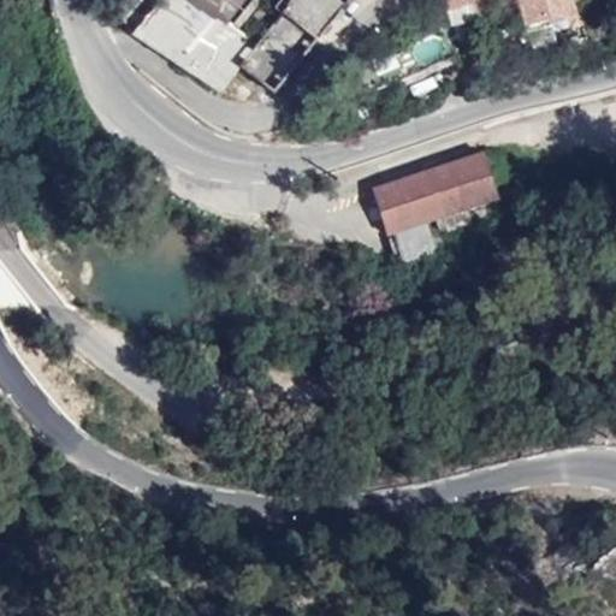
[(199,0),(163,0),(134,37),(219,93),(241,69),(237,66),(256,46),(199,0)]
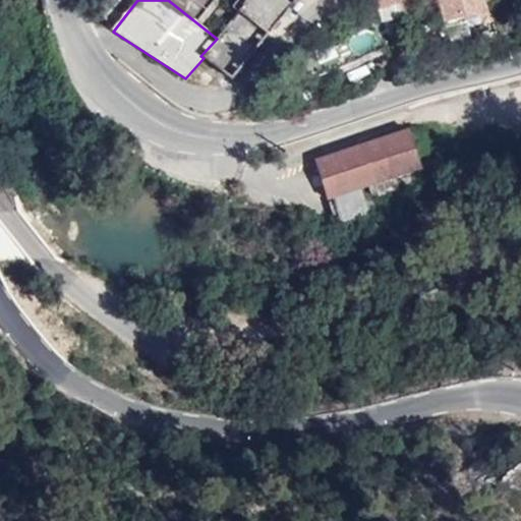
[(204,58),(232,80),(285,17),(298,0),(243,0),(242,2),(245,5),(217,39),(200,56),(204,58)]
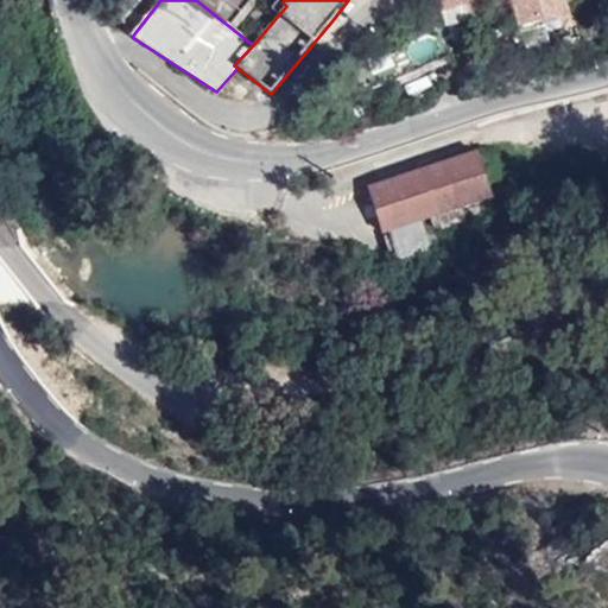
[(564,0),(513,0),(520,25),(545,18),(546,24),(570,18),(564,0)]
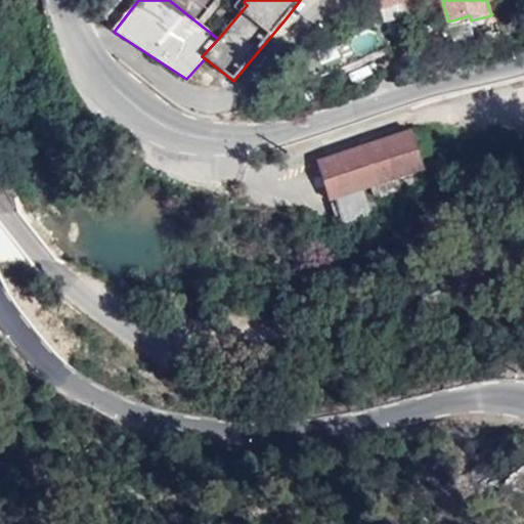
[(347,39),(355,56),(382,44),(374,27),(347,39)]
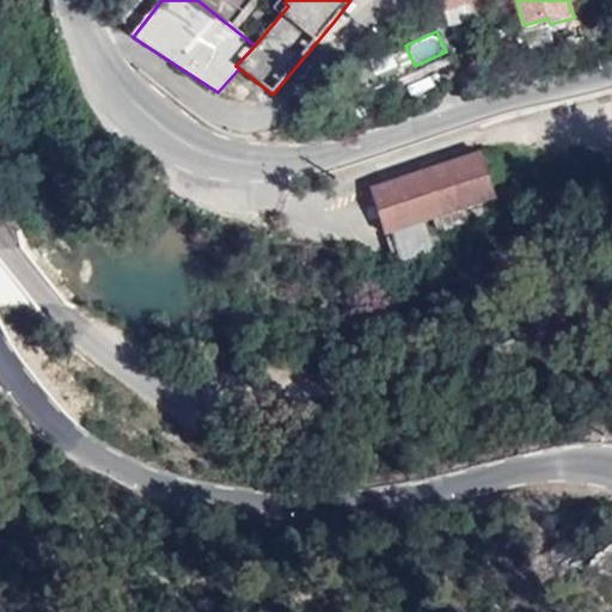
[(481,151),(368,188),(383,237),(392,232),(395,236),(391,237),(398,259),(432,248),(427,236),(467,221),(464,208),(496,197),(493,182),(501,179),(494,157),(484,159),(481,151)]
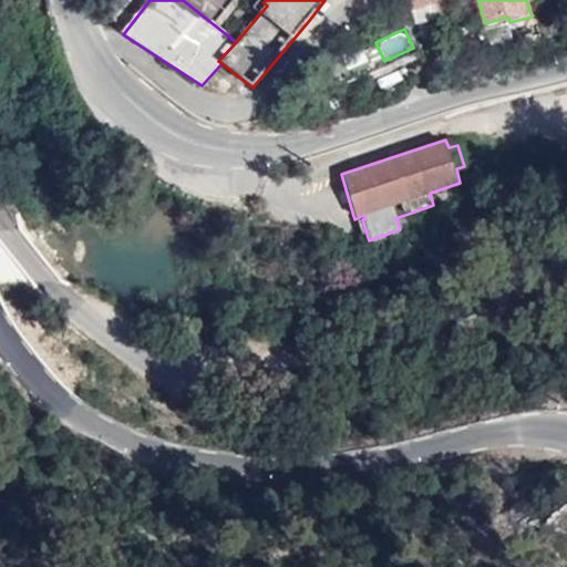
All buildings are outlined.
